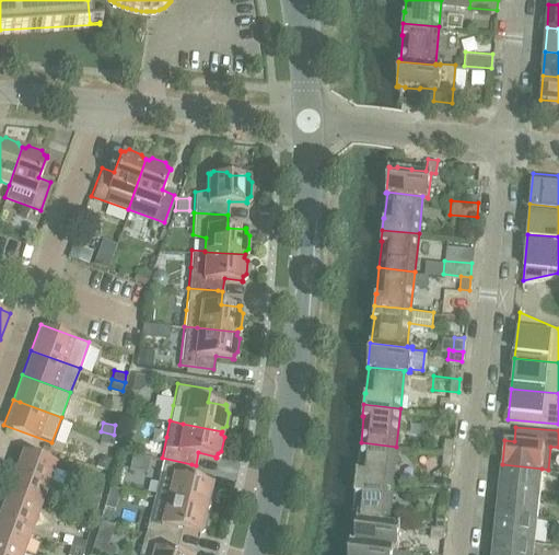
[(114,435),(101,431),(99,440),(112,443),(114,435)]
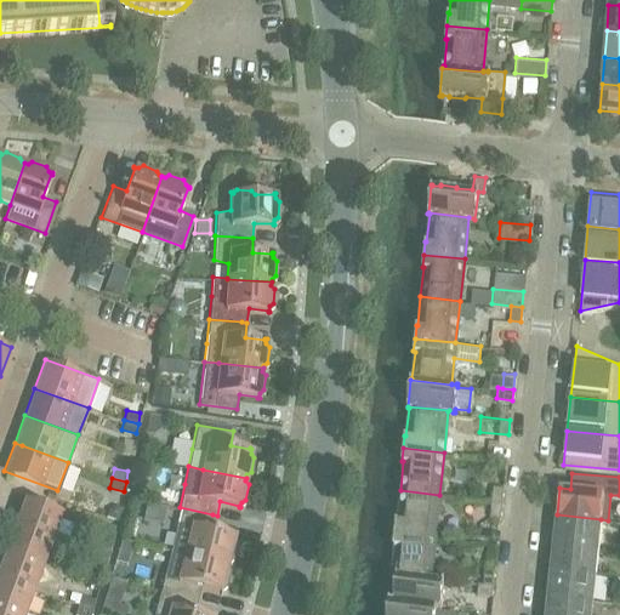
[(490,500),(501,501),(502,485),(493,484),(490,500)]
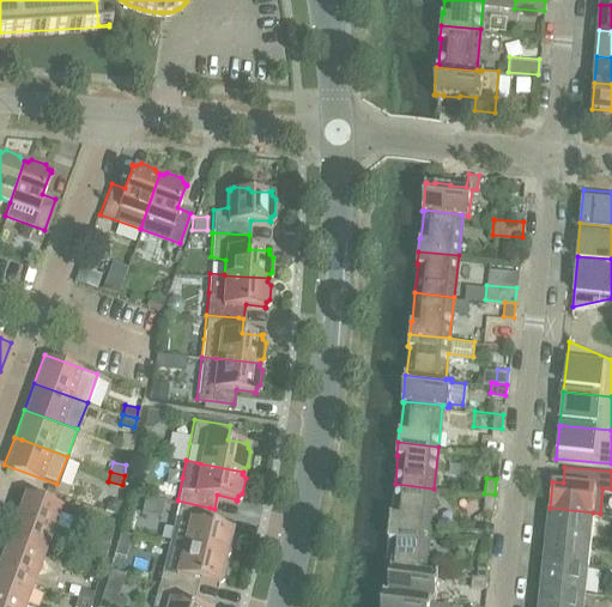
[(391,513),(389,526),(430,529),(434,489),(395,484),(392,513),(391,513)]
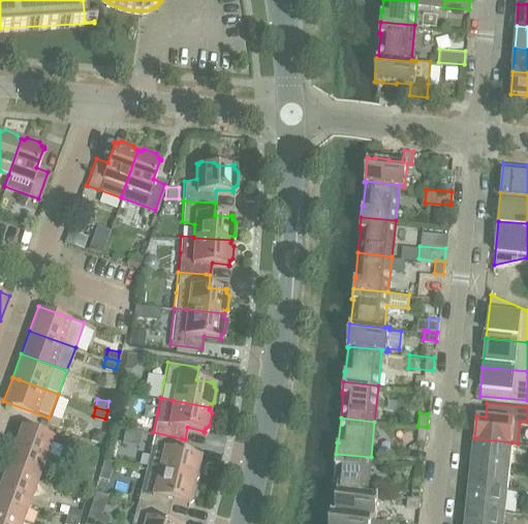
[(12,447),(16,448),(44,458),(53,436),(51,435),(51,436),(22,425),(21,424),(12,447)]
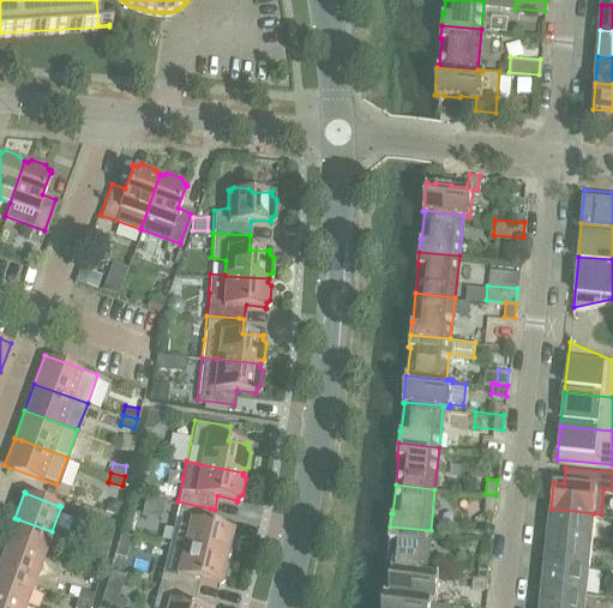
[(485,494),(484,510),(494,511),(496,495),(485,494)]
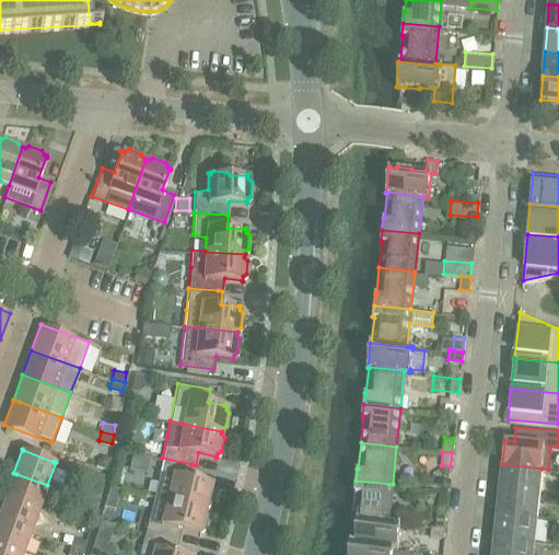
[(170,484),(166,498),(206,508),(206,505),(210,503),(212,489),(210,486),(211,482),(210,481),(210,482),(193,478),(196,465),(162,458),(158,480),(170,484)]
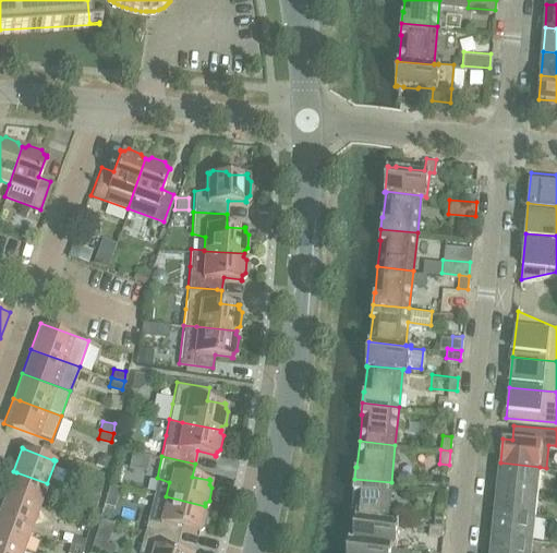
[(536,491),(540,467),(500,463),(498,487),(536,491)]
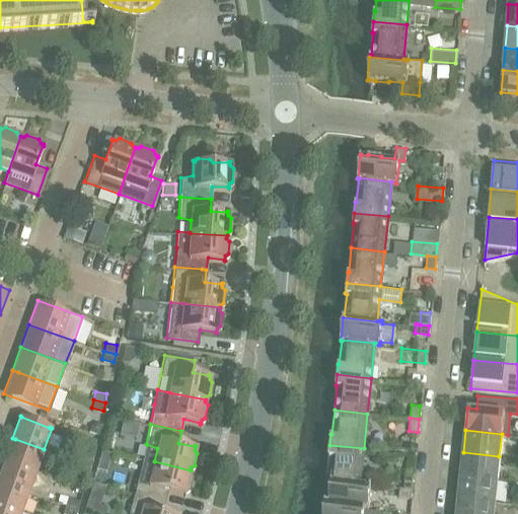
[(12,438),(4,458),(35,470),(44,449),(15,439),(12,438)]
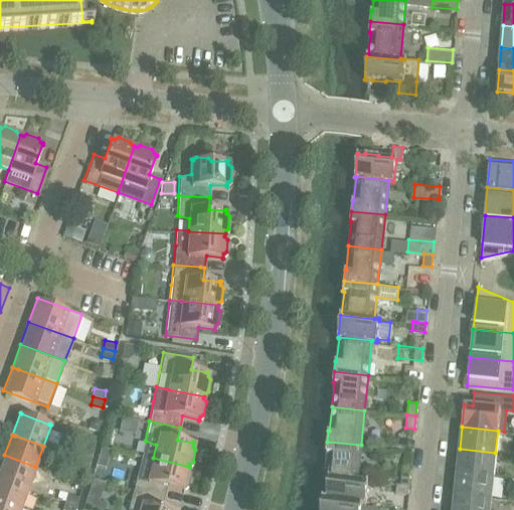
[(327,452),(324,476),(357,480),(357,479),(361,445),(327,442),(326,452),(327,452)]
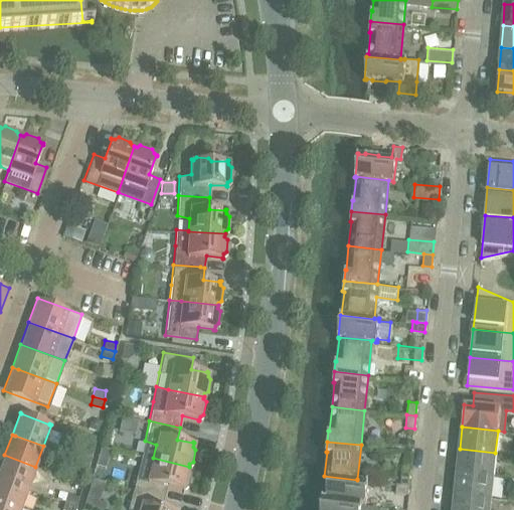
[(460,449),(457,471),(493,474),(495,453),(460,449)]
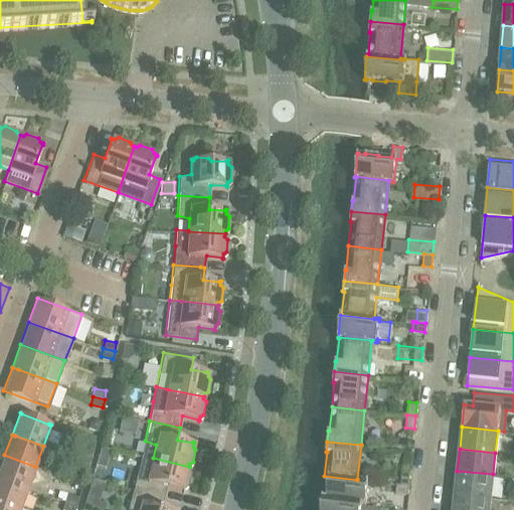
[(76,458),(89,462),(91,454),(78,450),(76,458)]
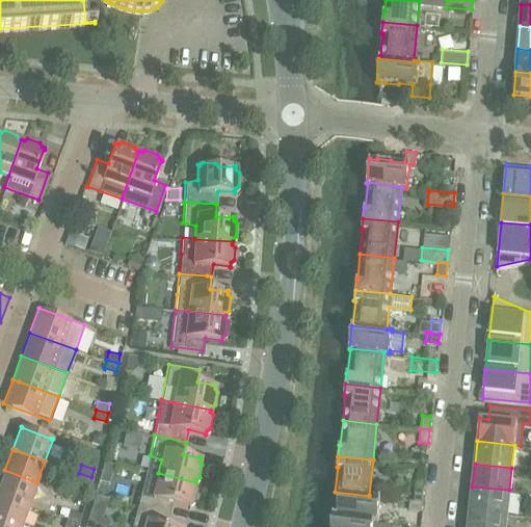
[(0,492),(29,503),(36,482),(4,470),(0,482),(0,492)]
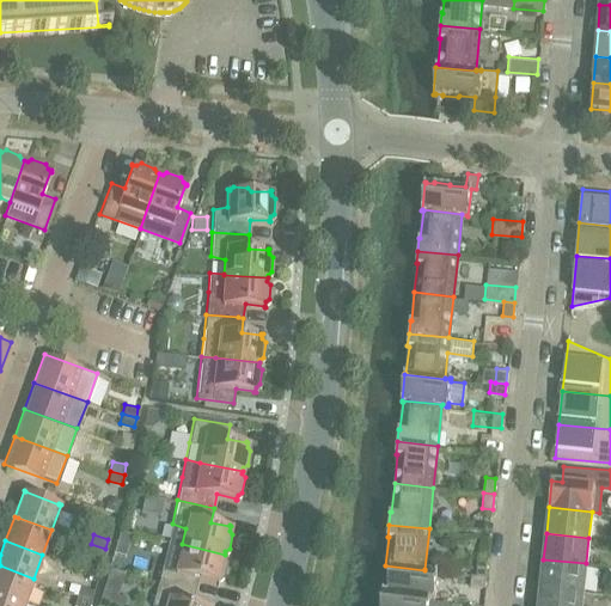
[(105,549),(91,544),(89,555),(102,558),(105,549)]
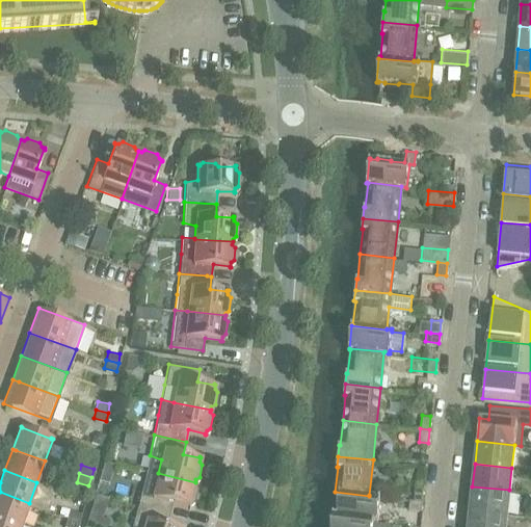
[(142,484),(136,504),(168,514),(171,501),(188,505),(187,506),(189,506),(190,502),(193,500),(196,488),(194,484),(195,482),(158,473),(155,485),(142,484)]
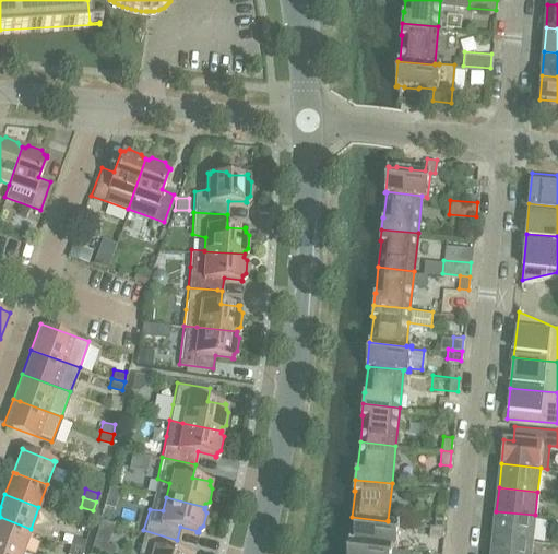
[(436,510),(434,525),(443,526),(444,511),(436,510)]
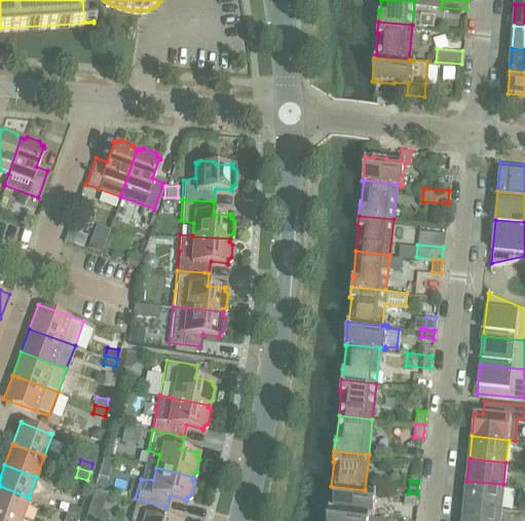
[(466,481),(464,504),(501,507),(503,484),(466,481)]
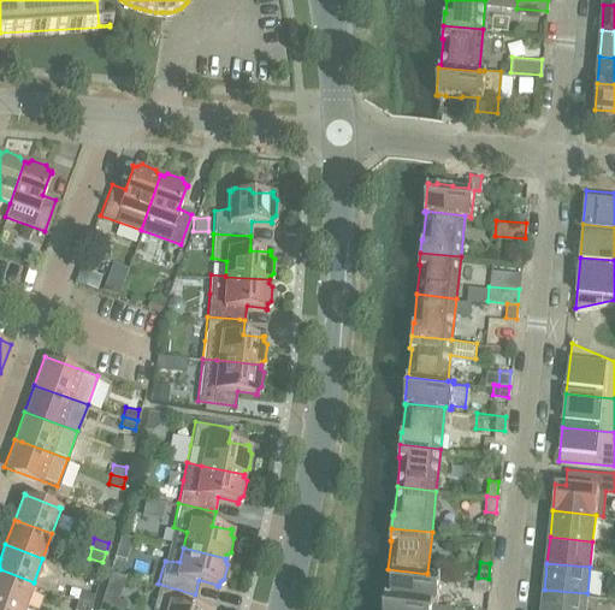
[(0,597),(25,606),(34,582),(0,569),(0,597)]
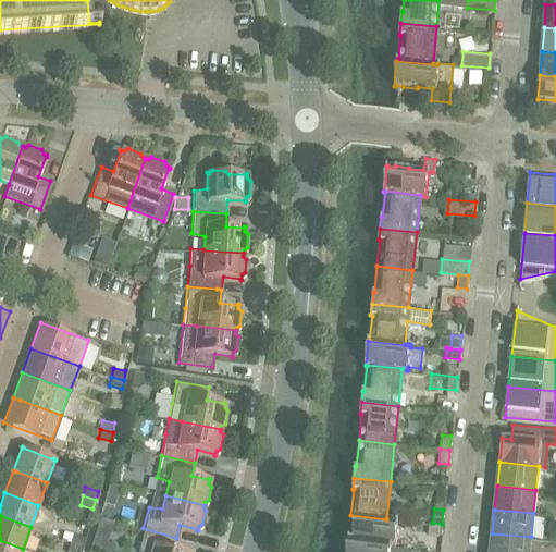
[(396,519),(386,518),(386,519),(350,515),(349,516),(347,518),(346,519),(345,522),(344,524),(344,526),(344,528),(344,530),(344,532),(345,535),(346,537),(347,538),(348,540),(348,539),(390,543),(390,544),(394,544),(394,546),(395,546),(397,518),(396,518),(396,519)]
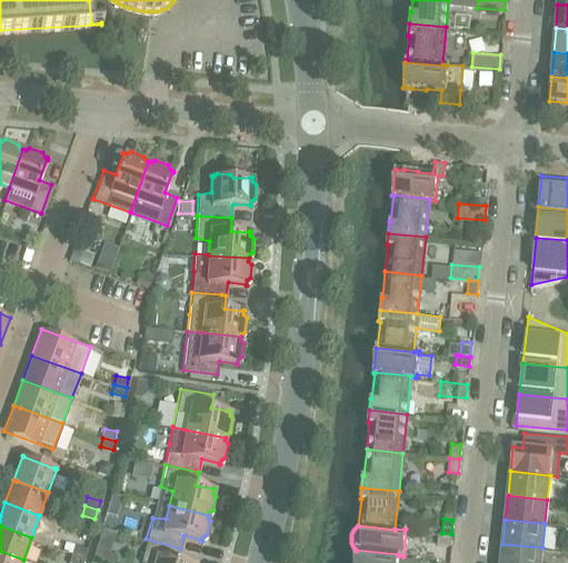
[(437,532),(436,542),(450,544),(451,534),(441,533),(437,532)]
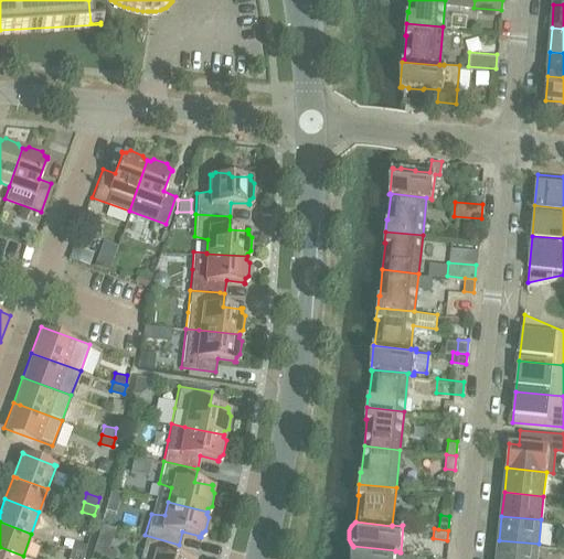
[(179,545),(145,535),(139,556),(145,558),(182,558),(176,557),(179,545)]
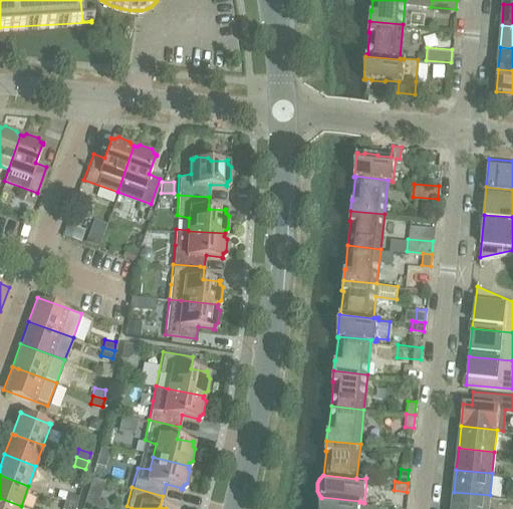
[(63,499),(75,502),(77,494),(66,491),(63,499)]
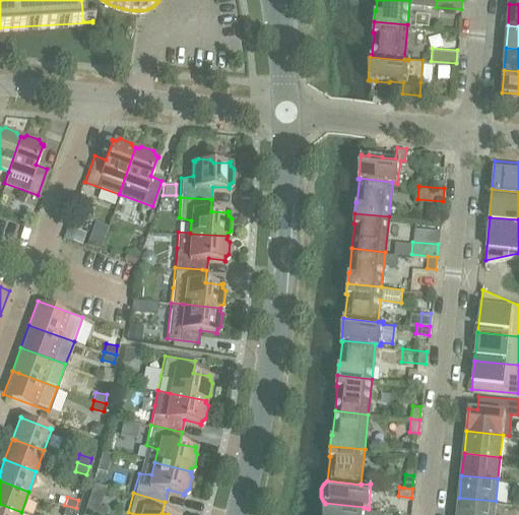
[(459,498),(457,514),(494,514),(496,501),(459,498)]
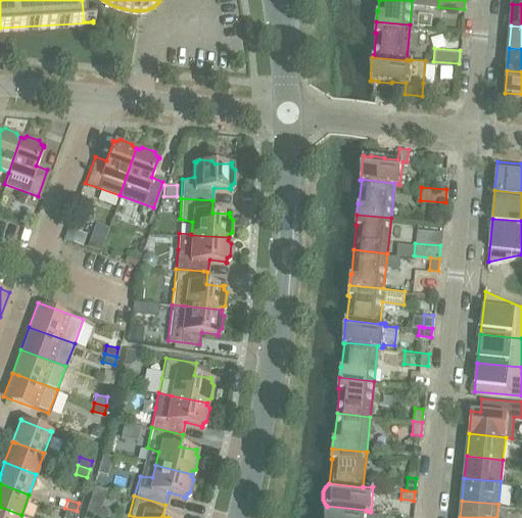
[(327,507),(325,517),(364,517),(366,511),(366,510),(327,506),(327,507)]
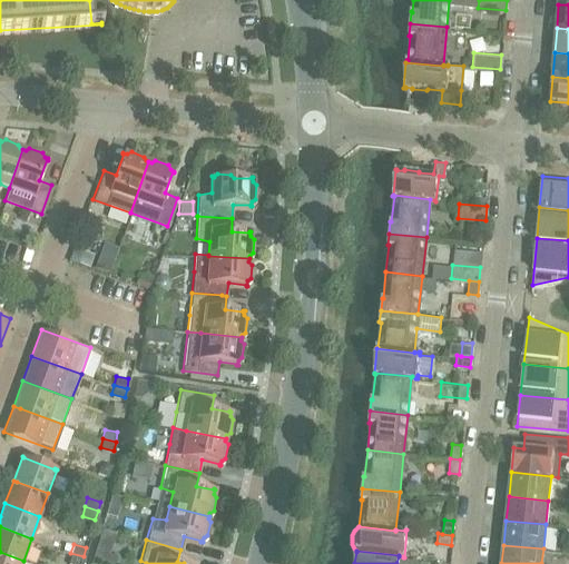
[(0,563),(21,563),(23,561),(0,552),(0,563)]
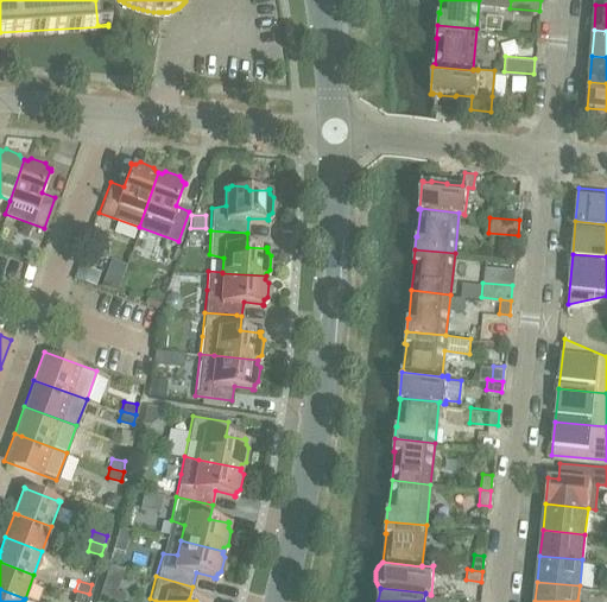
[(80,601),(86,601),(89,594),(75,590),(73,600),(80,601)]
